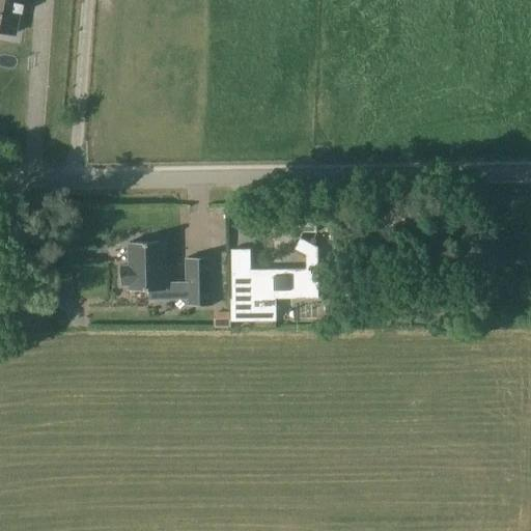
[(0,0),(0,29),(12,32),(18,0),(0,0)]
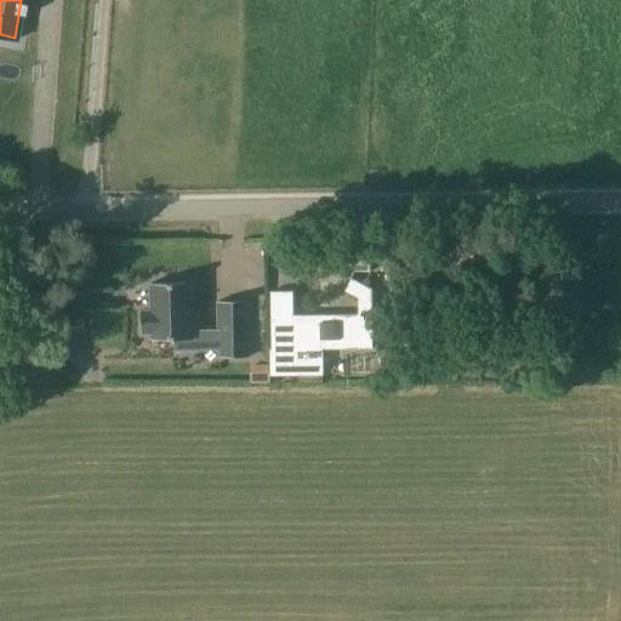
[(318,359),(318,348),(374,347),(372,288),(351,278),(345,292),(353,297),(353,314),(324,314),(324,322),(288,322),(289,359),(318,359)]
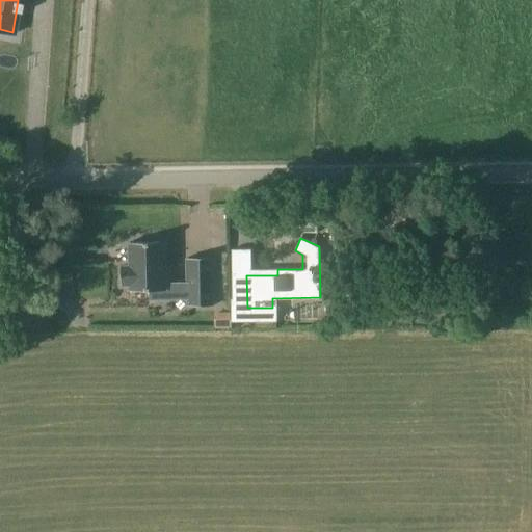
[(169,269),(165,269),(165,241),(128,241),(129,265),(121,265),(121,286),(129,286),(129,291),(150,290),(150,299),(187,299),(187,306),(213,304),(213,257),(186,257),(186,282),(168,282),(168,278),(170,278),(169,269)]
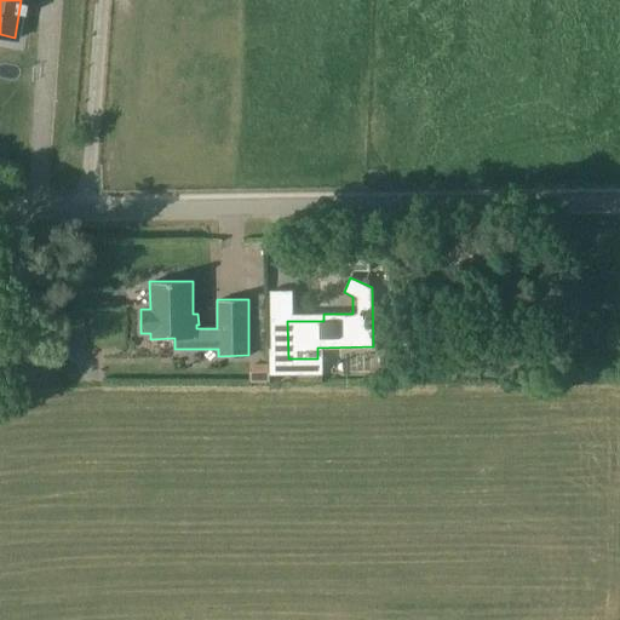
[(562,334),(593,333),(592,309),(562,309),(562,334)]
